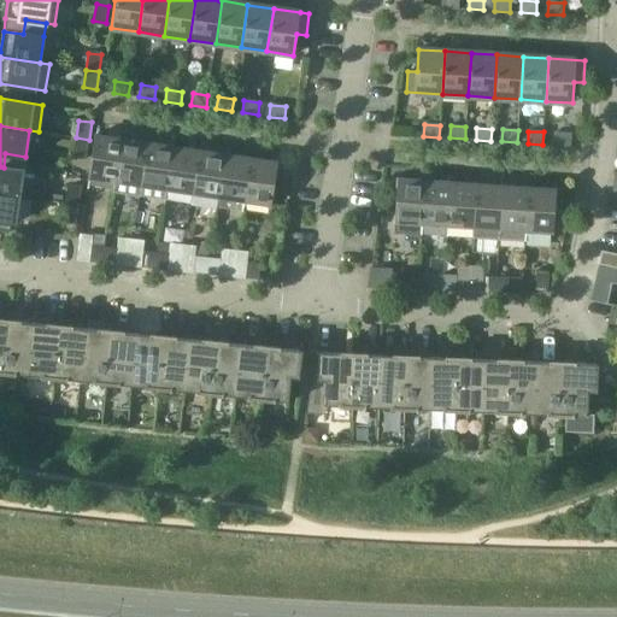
[(570,146),(570,134),(556,133),(554,145),(570,146)]
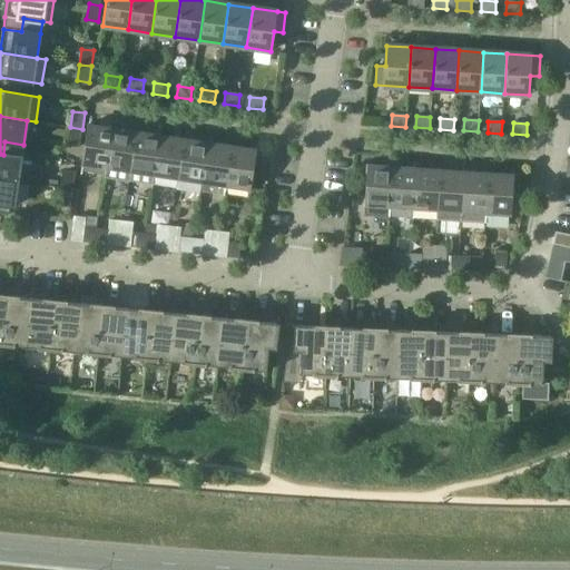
[(87,134),(82,165),(107,168),(112,128),(88,124),(87,134)]
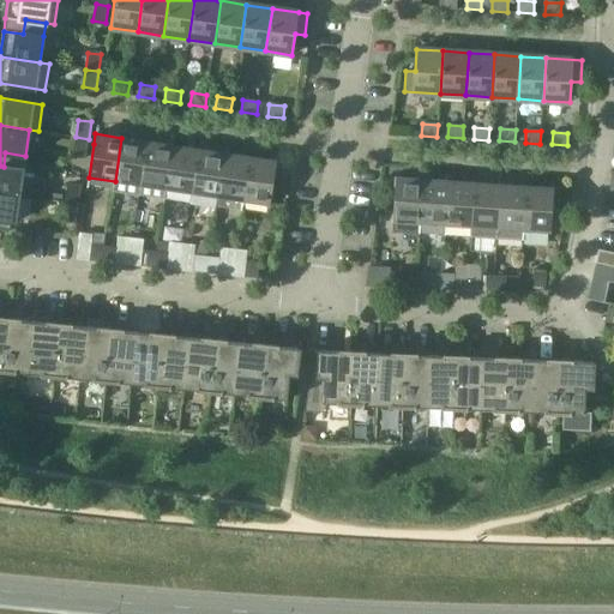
[(76,137),(73,154),(85,156),(89,139),(76,137)]
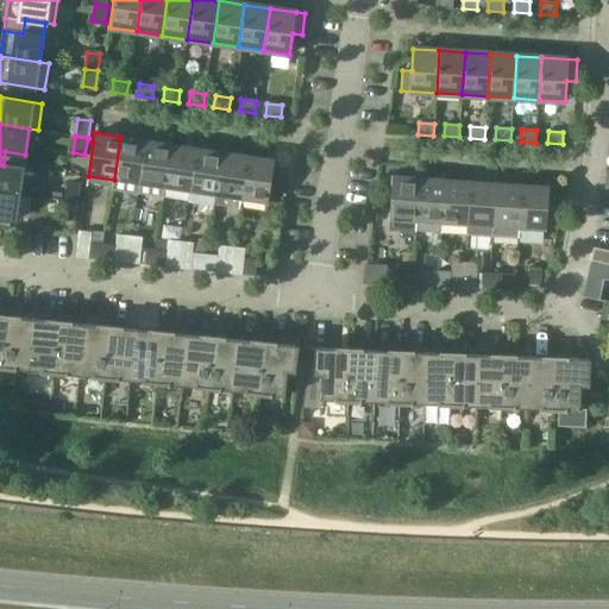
[(146,140),(120,137),(114,180),(113,190),(138,194),(146,140)]
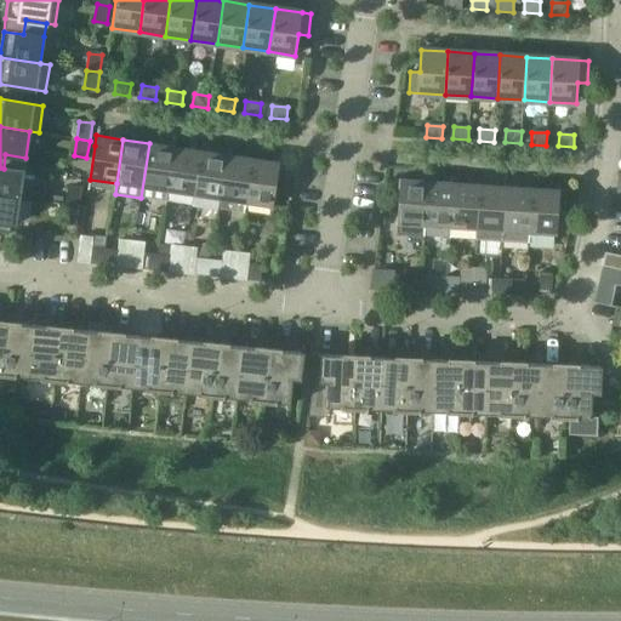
[(175,147),(149,143),(141,198),(166,201),(175,147)]
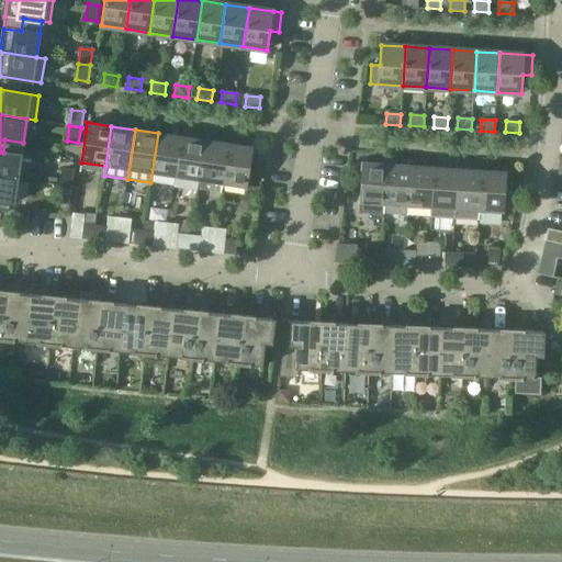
[(181,136),(158,133),(150,182),(175,186),(181,136)]
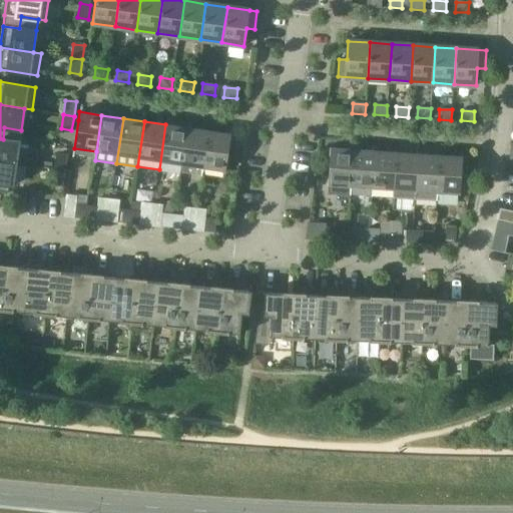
[(187,128),(165,124),(159,169),(180,172),(187,128)]
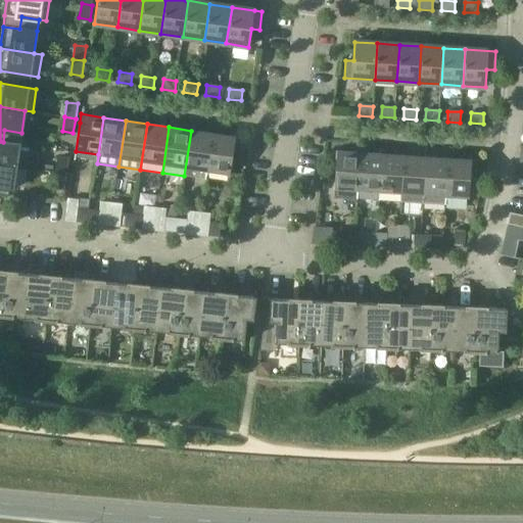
[(0,141),(0,163),(16,167),(21,133),(4,130),(3,142),(0,141)]
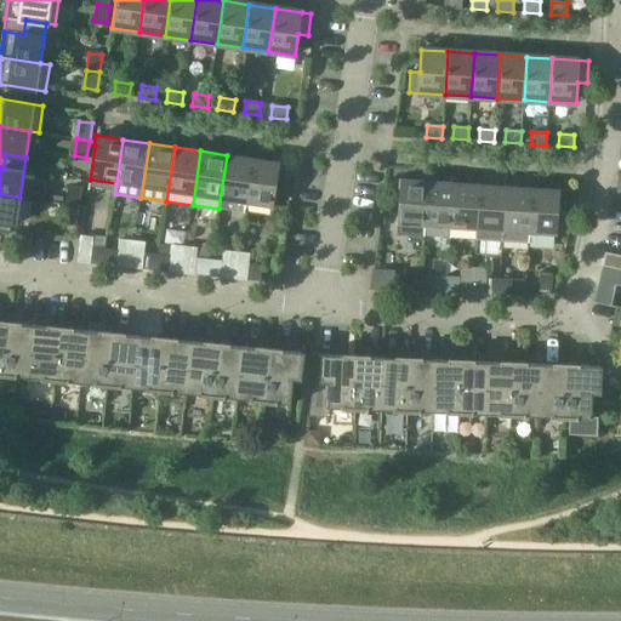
[(252,159),(227,155),(218,209),(245,214),(246,203),(252,159)]
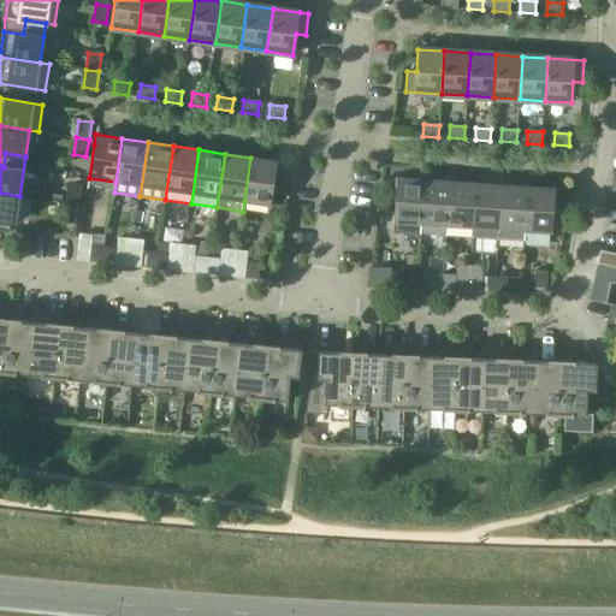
[(244,201),(271,206),(274,183),(279,184),(283,163),(250,158),(244,201)]
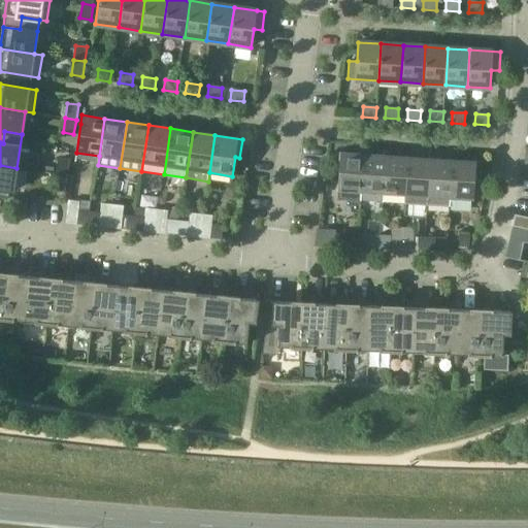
[(361,201),(364,154),(336,153),(334,171),(339,171),(337,201),(360,202),(360,200),(361,201)]
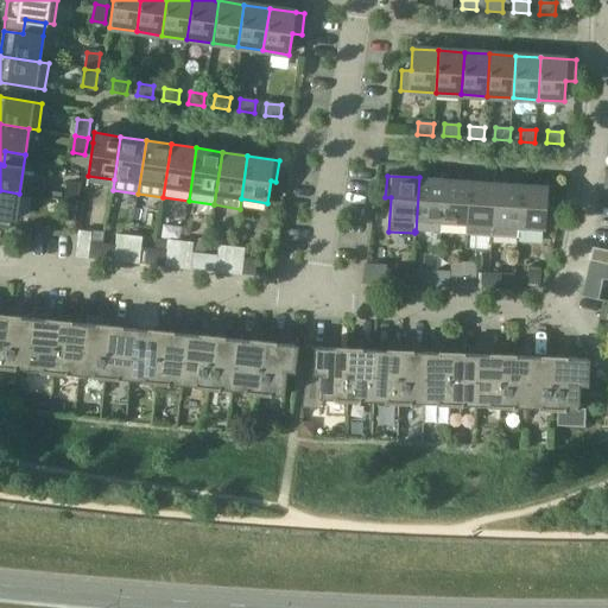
[(444,179),(419,177),(416,232),(441,233),(444,179)]
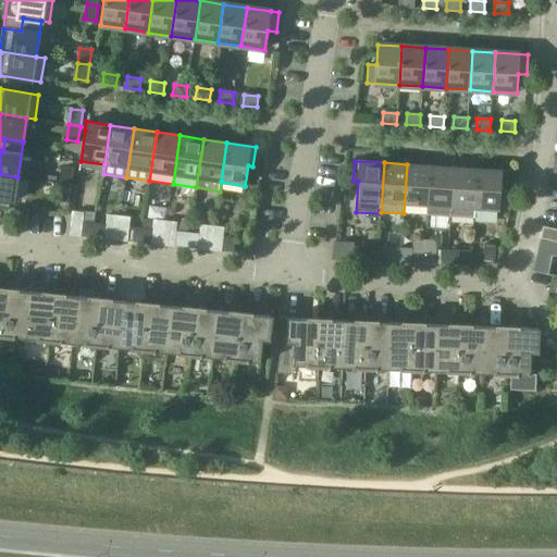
[(431,165),(407,164),(404,213),(428,214),(431,165)]
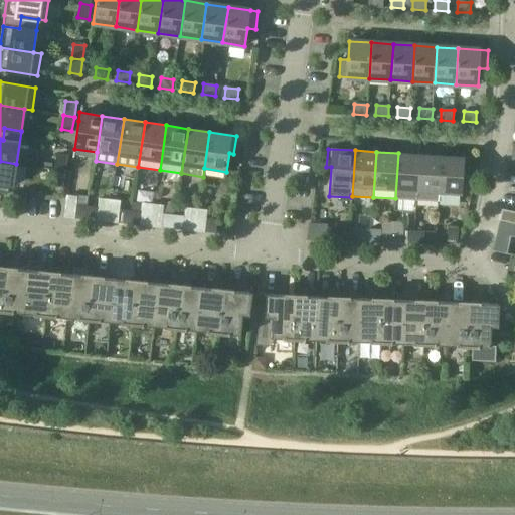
[(395,198),(416,200),(419,155),(398,153),(395,198)]
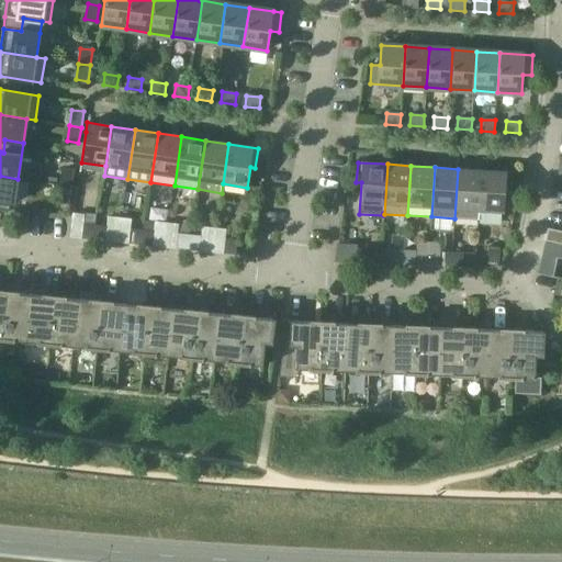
[(63,169),(60,186),(71,187),(75,171),(63,169)]
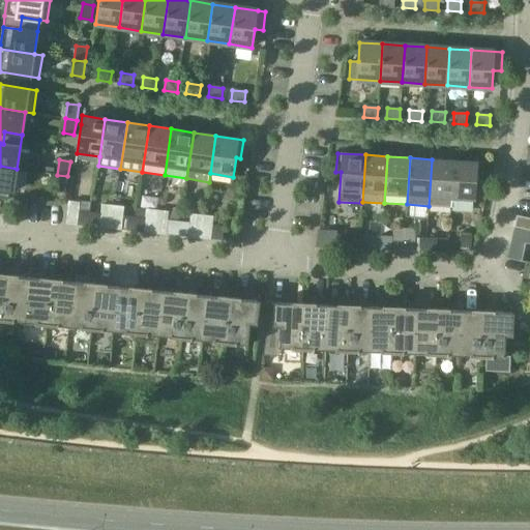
[(454,160),(432,159),(429,206),(451,207),(452,199),(451,199),(454,160)]
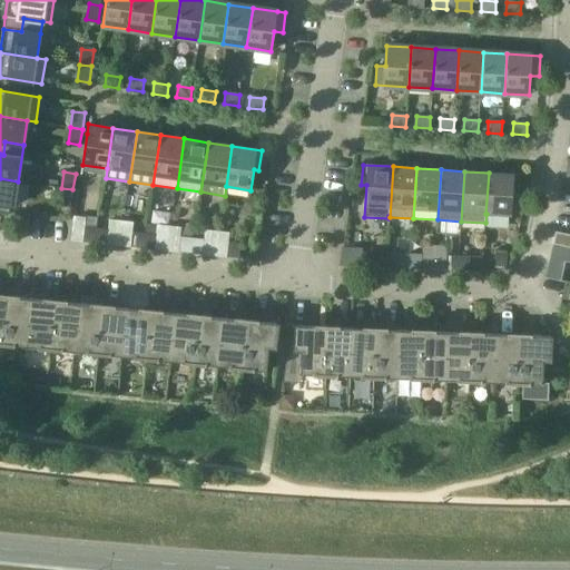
[(518,195),(519,175),(489,173),(485,214),(487,214),(511,215),(512,195),(518,195)]
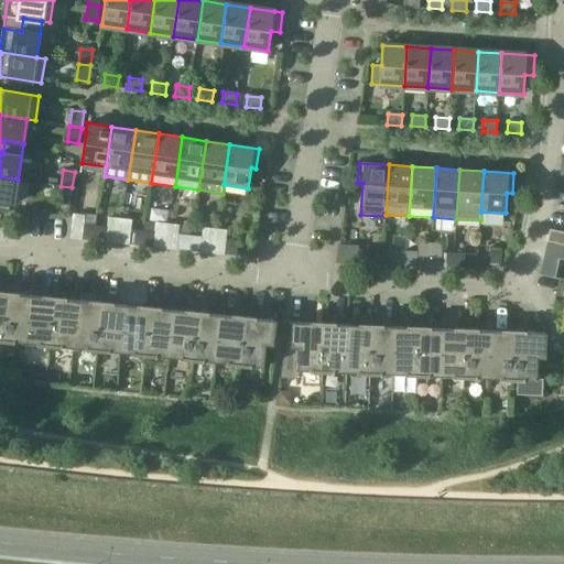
[(14,204),(18,180),(0,176),(0,208),(9,209),(10,203),(14,204)]
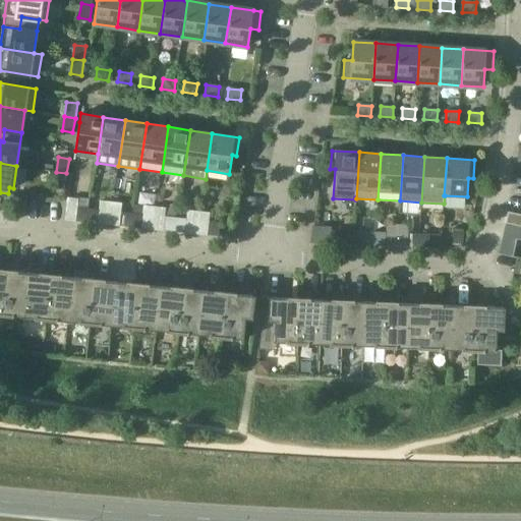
[(56,172),(53,186),(64,188),(66,173),(56,172)]
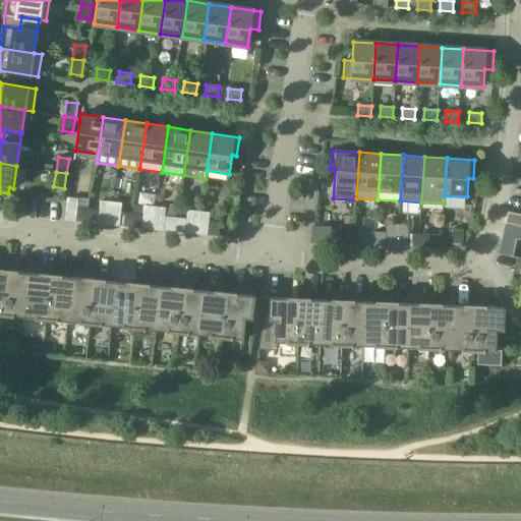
[(87,222),(89,209),(77,207),(76,221),(87,222)]
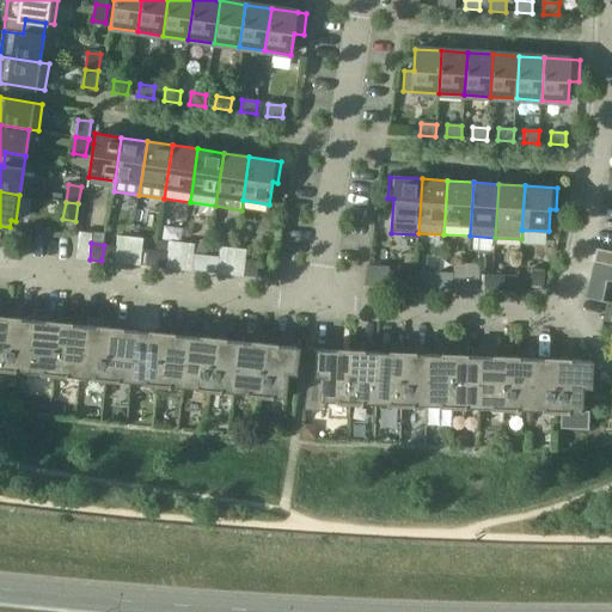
[(116,246),(104,245),(102,261),(115,262),(116,246)]
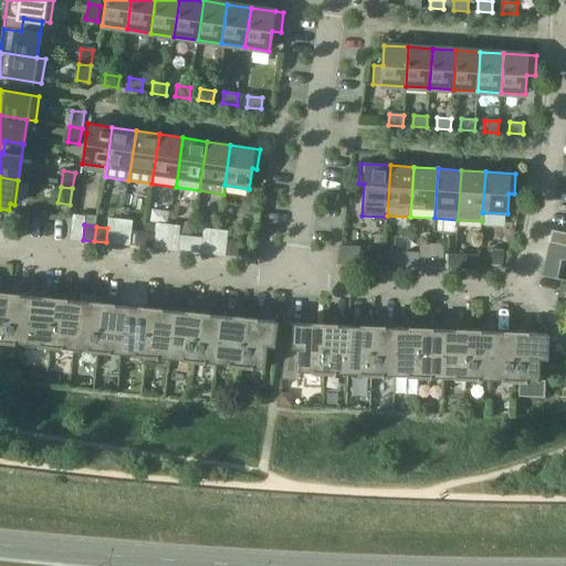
[(142,247),(144,231),(132,230),(130,245),(142,247)]
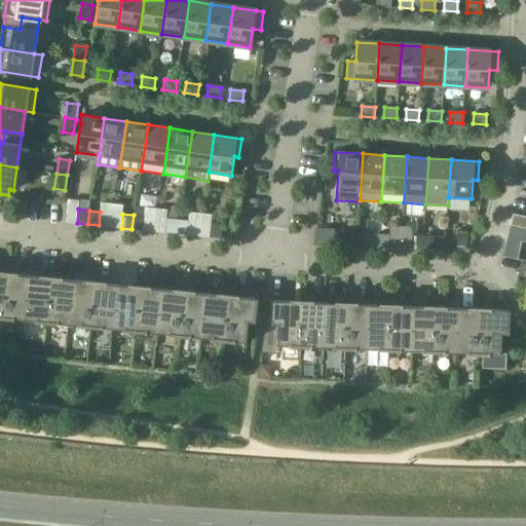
[(525,216),(513,214),(510,226),(525,229),(525,216)]
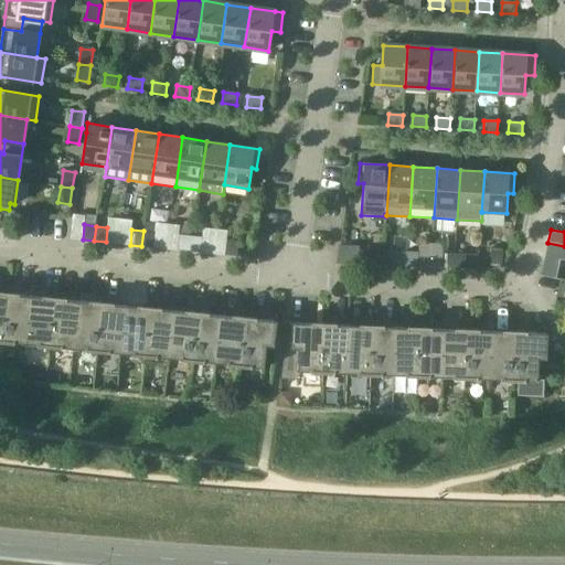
[(155,232),(144,231),(141,246),(152,247),(155,232)]
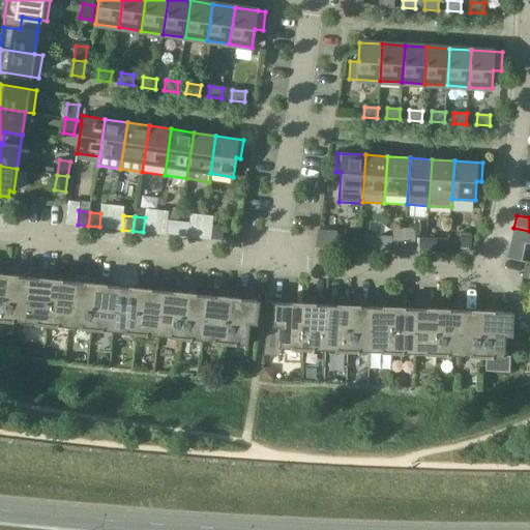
[(177,235),(179,222),(168,221),(167,234),(177,235)]
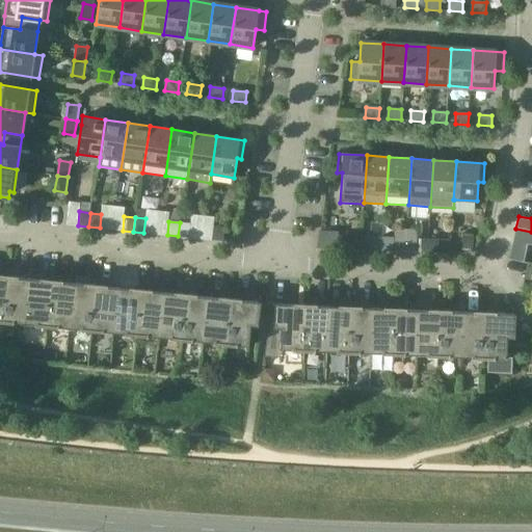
[(190,223),(180,222),(178,236),(188,237),(190,223)]
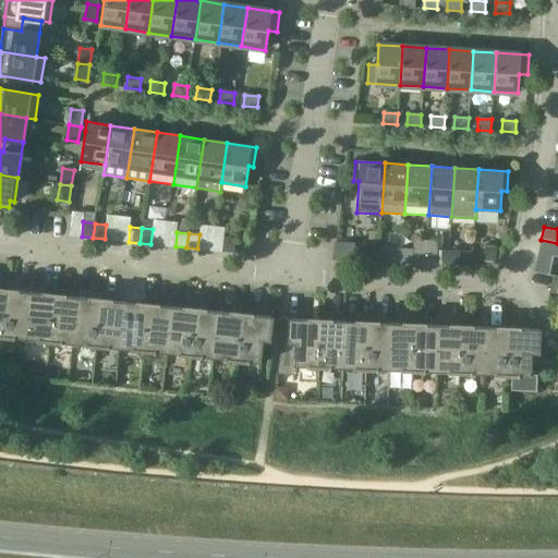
[(234,253),(235,238),(225,237),(222,252),(234,253)]
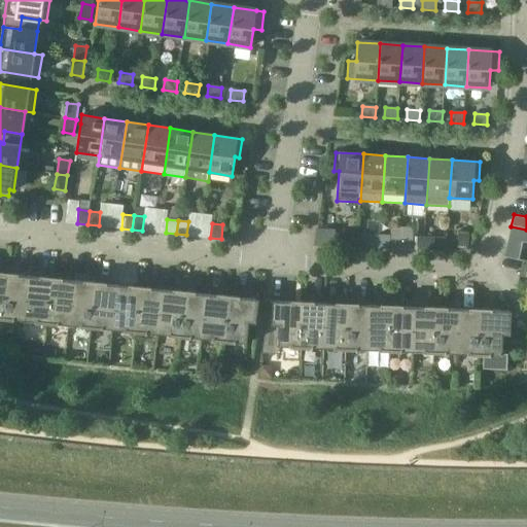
[(526,230),(511,226),(508,239),(526,242),(526,230)]
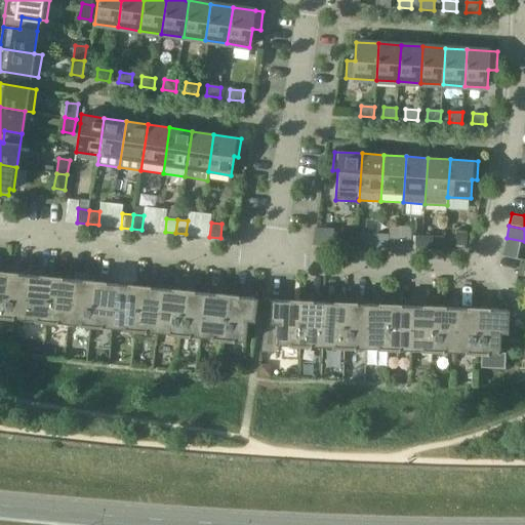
[(333,246),(345,246),(345,232),(334,232),(333,246)]
